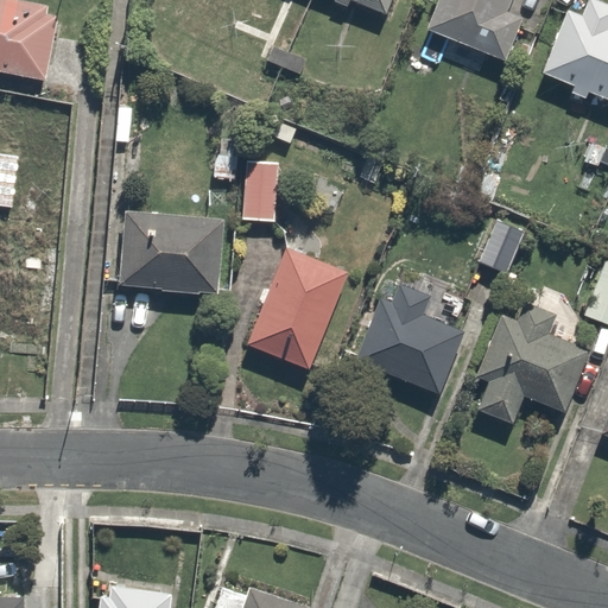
[(0,0),(0,71),(45,81),(61,4),(43,0),(0,0)]
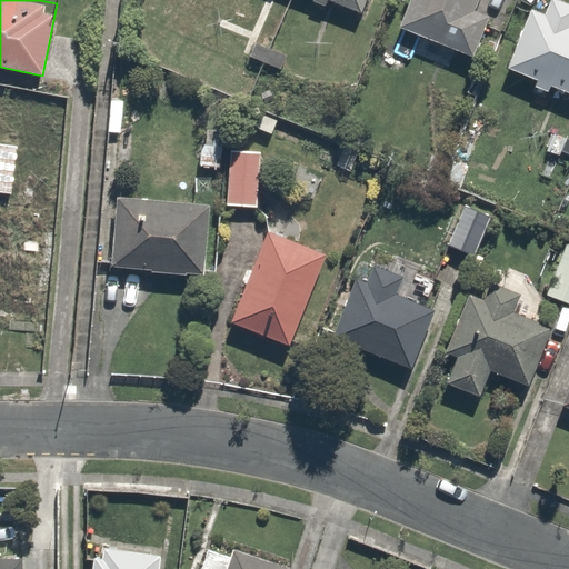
[(366,0),(337,0),(362,10),(366,0)]
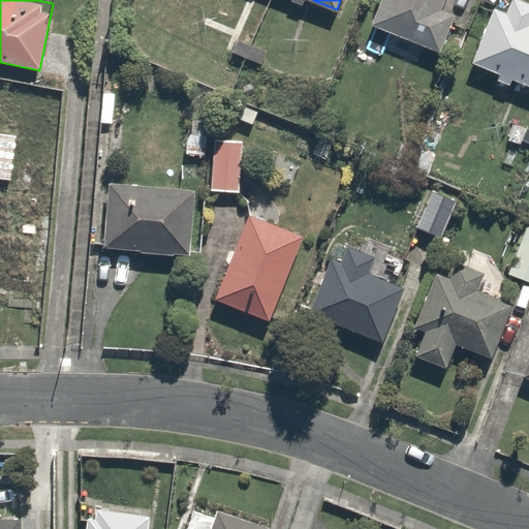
[(459,0),(381,0),(372,28),(439,53),(459,0)]
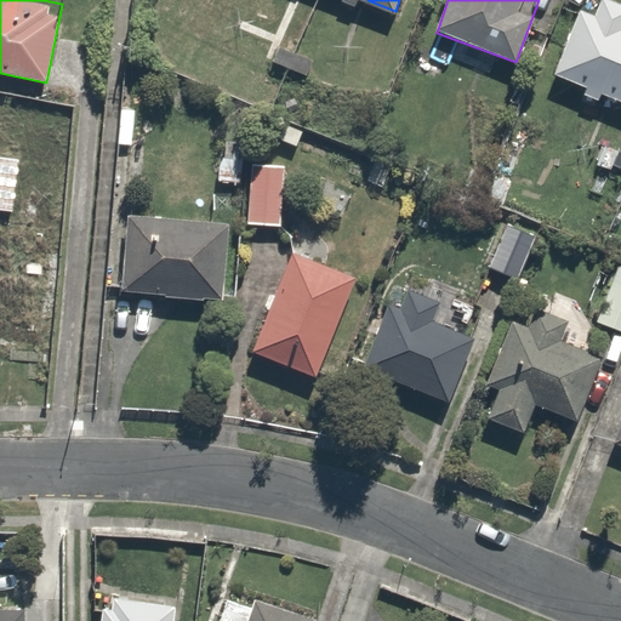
[(620,1),(616,0),(596,0),(591,11),(582,7),(553,74),(620,103),(620,1)]
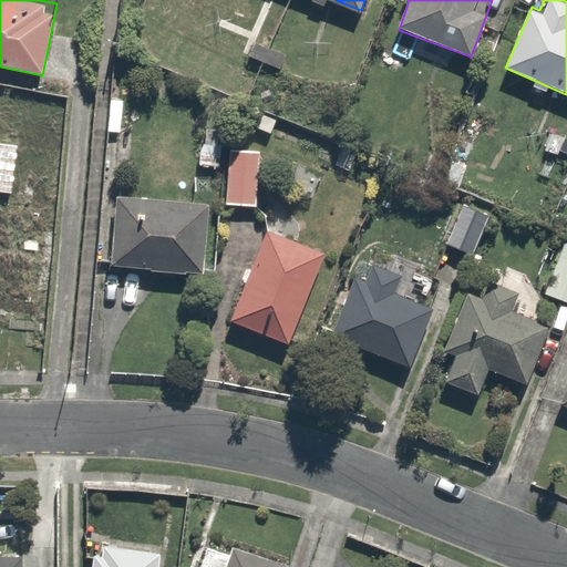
[(20,142),(0,140),(0,191),(17,192),(20,142)]
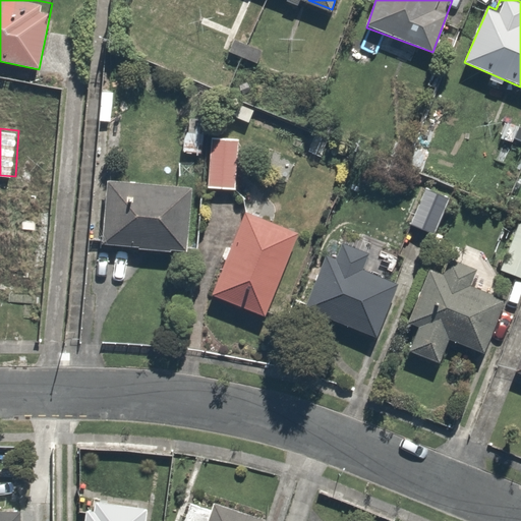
[(238,136),(211,134),(207,188),(235,190),(238,136)]
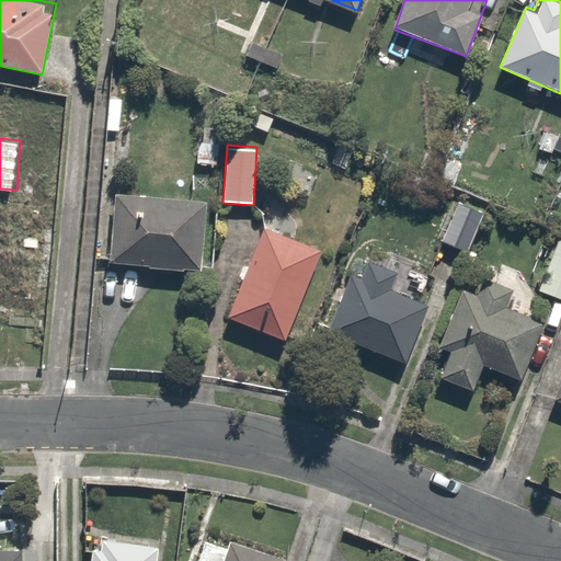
[(208,203),(114,196),(110,266),(204,272),(208,203)]
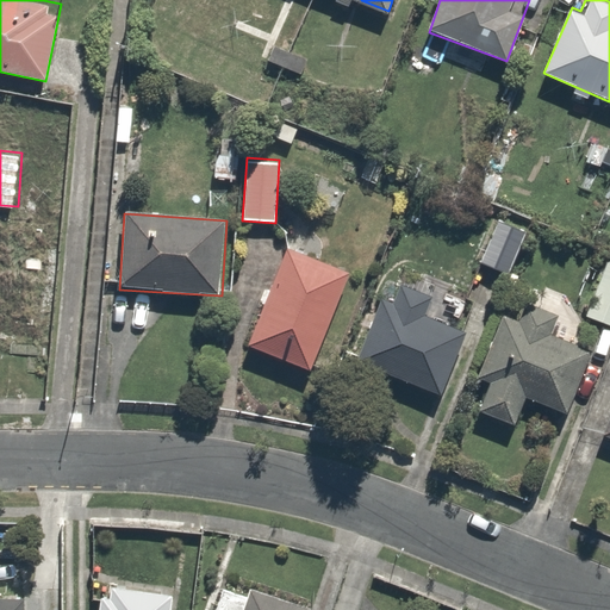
[(461,248),(483,256),(480,262),(511,274),(529,226),(498,216),(492,232),(471,224),(461,248)]
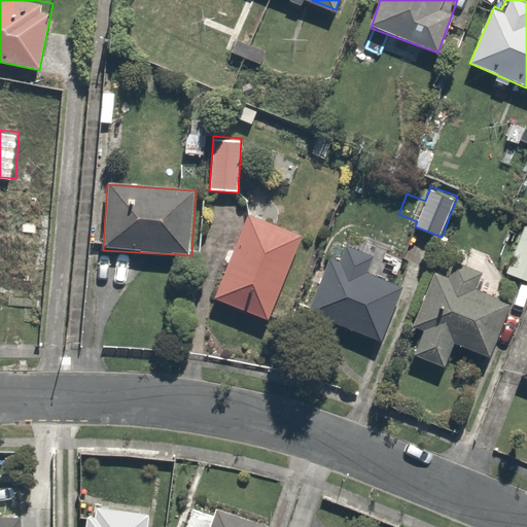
[(306,232),(249,211),(216,300),(273,320),(306,232)]
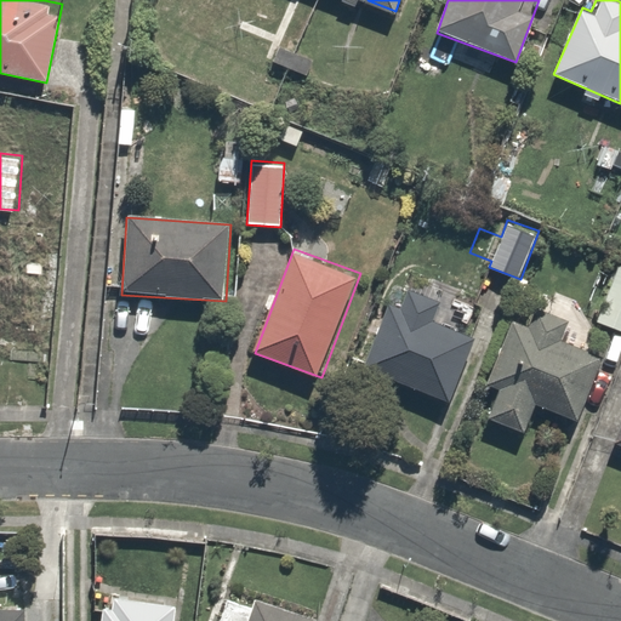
[(620,335),(620,263),(616,262),(591,324),(620,335)]
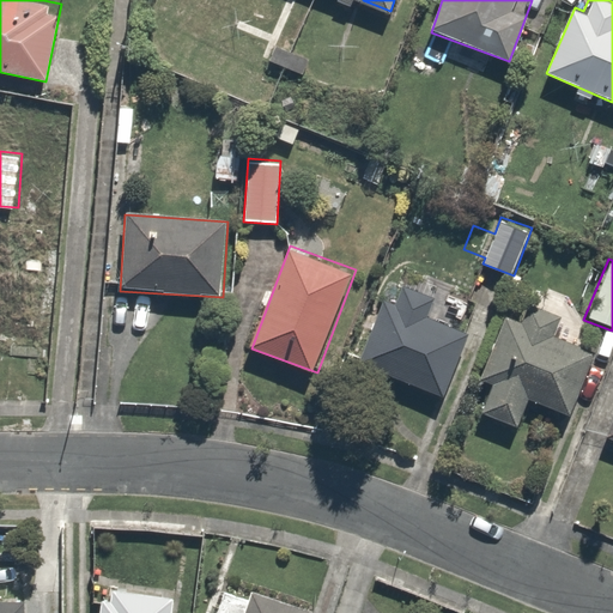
[(405,285),(399,302),(384,297),(358,366),(444,400),(471,331),(438,317),(444,301),(405,285)]
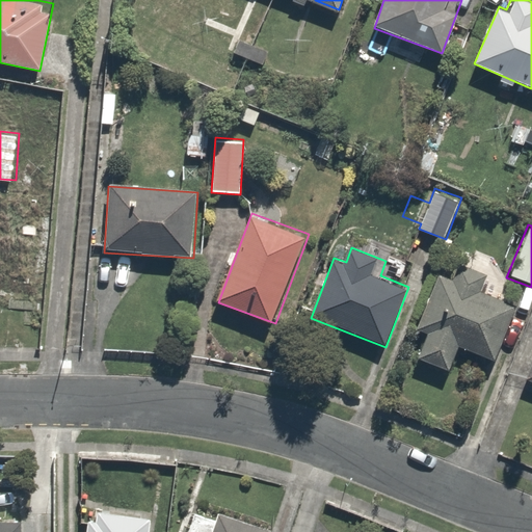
[(417,330),(430,336),(421,361),(450,372),(460,347),(498,362),(520,307),(483,292),(489,275),(458,263),(452,281),(439,275),(417,330)]
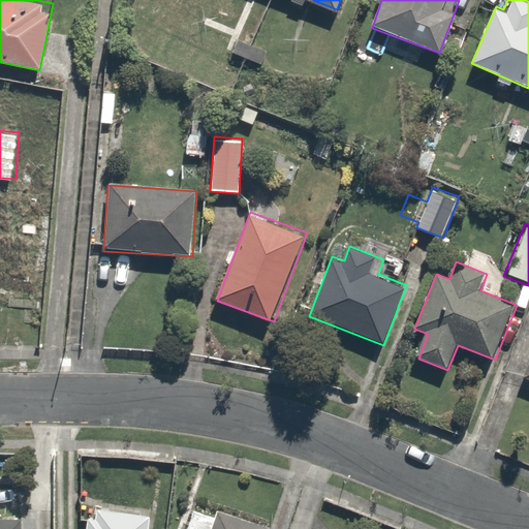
[(528,356),(520,378),(528,381),(528,356)]
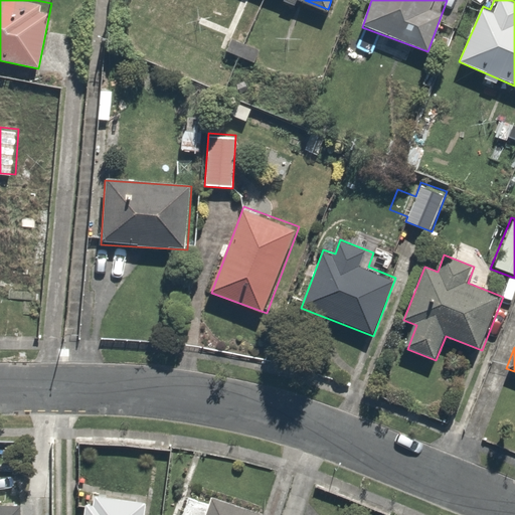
[(209,504),(189,497),(182,514),(267,514),(268,514),(213,494),(209,504)]
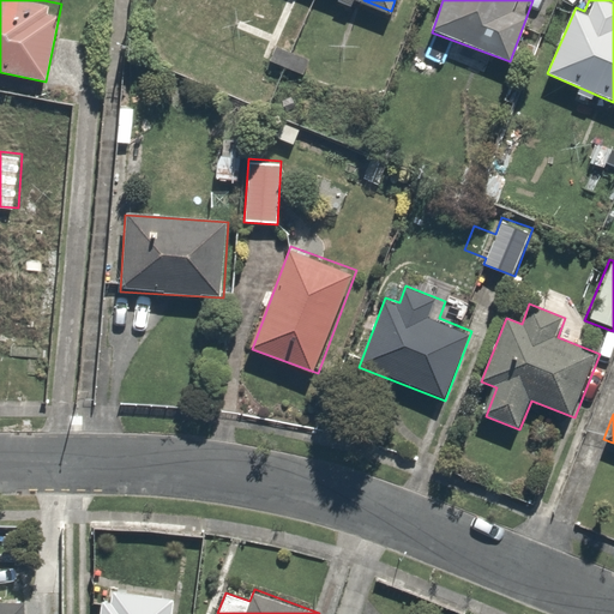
[(168,613),(170,599),(101,591),(97,613),(168,613)]
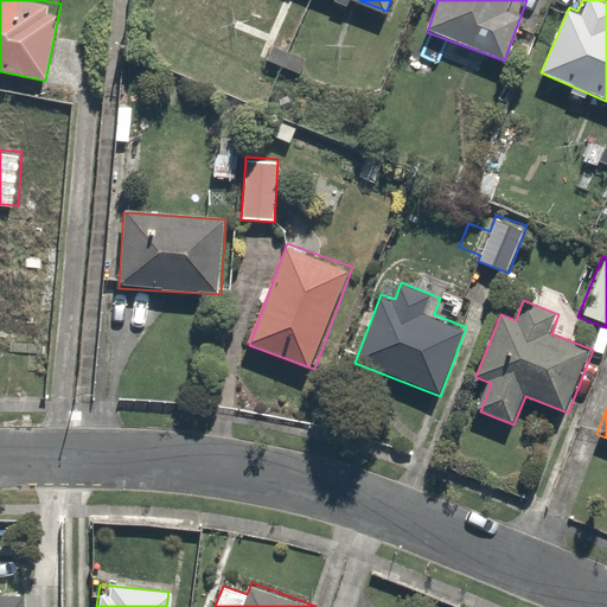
[(0,596),(0,606),(23,606),(23,596),(0,596)]
